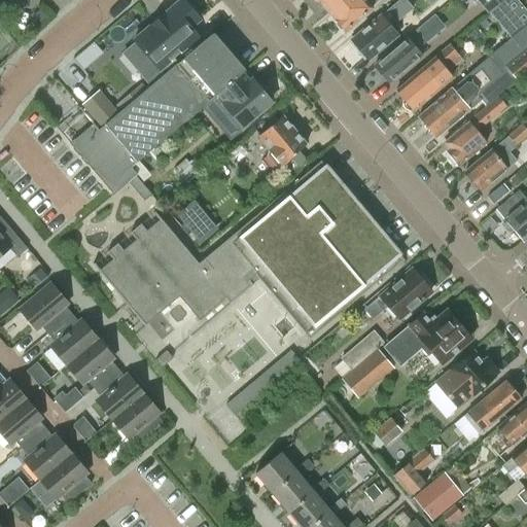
[(182,0),(176,0),(155,18),(181,48),(197,35),(188,26),(198,18),(182,0)]
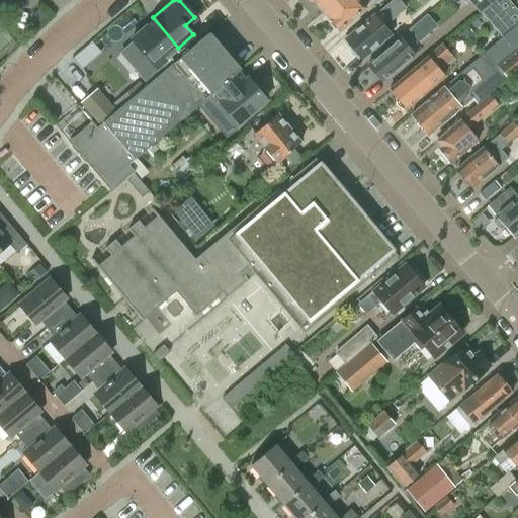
[(316,0),(323,8),(332,0),(316,0)]
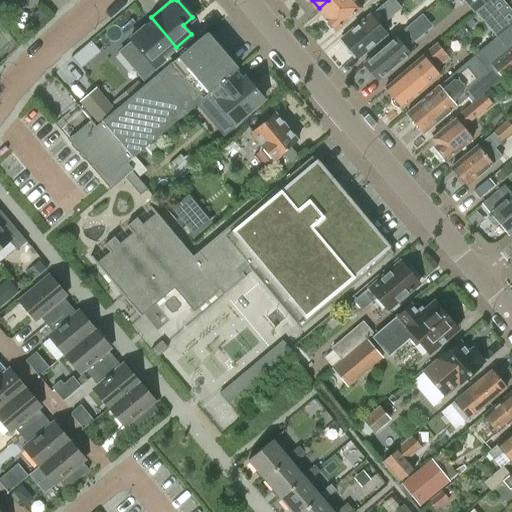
[(328,0),(319,8),(327,17),(327,21),(330,25),(335,26),(337,28),(363,6),(357,0),(328,0)]
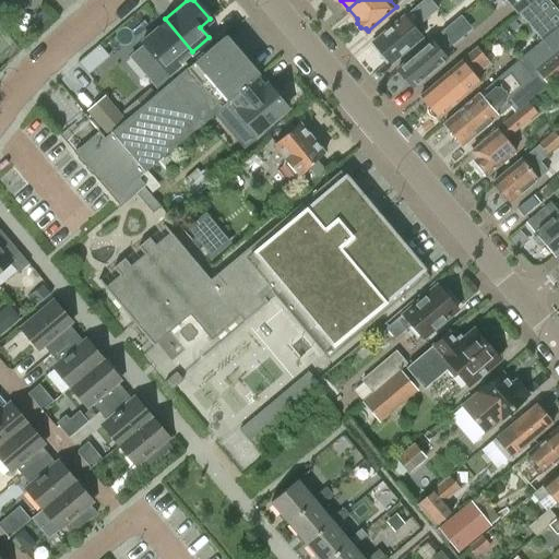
[(404,14),(373,40),(381,49),(378,52),(385,60),(389,58),(390,60),(419,35),(412,26),(418,21),(420,23),(438,8),(430,0),(423,0),(405,15),(404,14)]
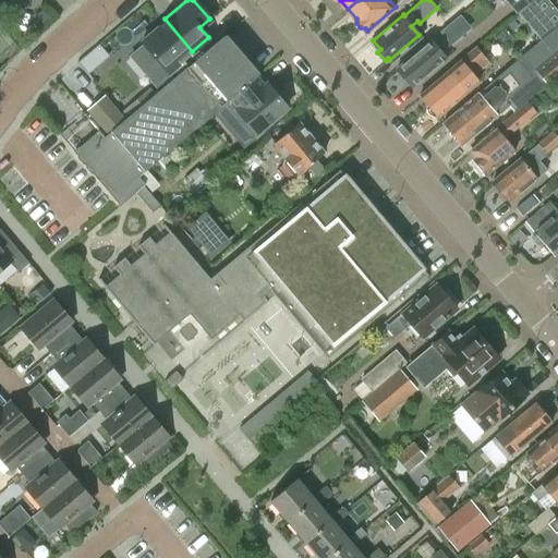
[(507,0),(518,12),(531,0),(507,0)]
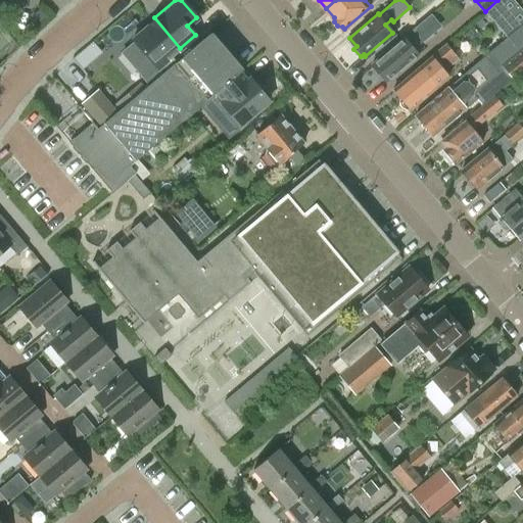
[(500,25),(509,35),(522,22),(522,12),(519,8),(500,25)]
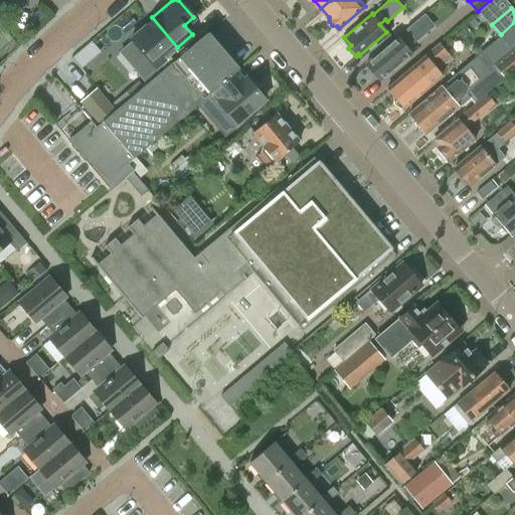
[(132,41),(120,51),(145,81),(157,71),(172,60),(168,55),(177,47),(152,17),(129,37),(132,41)]
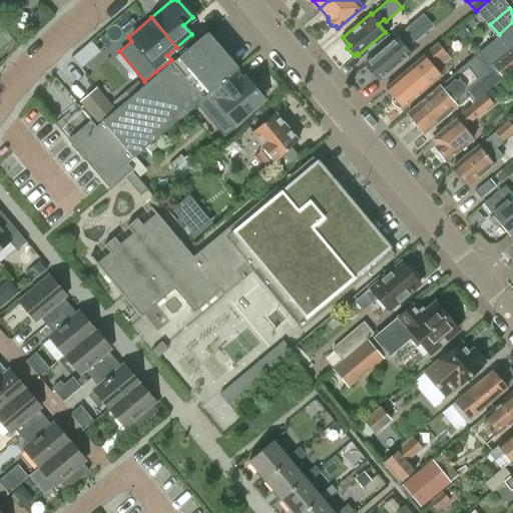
[(418,17),(404,29),(413,40),(427,28),(418,17)]
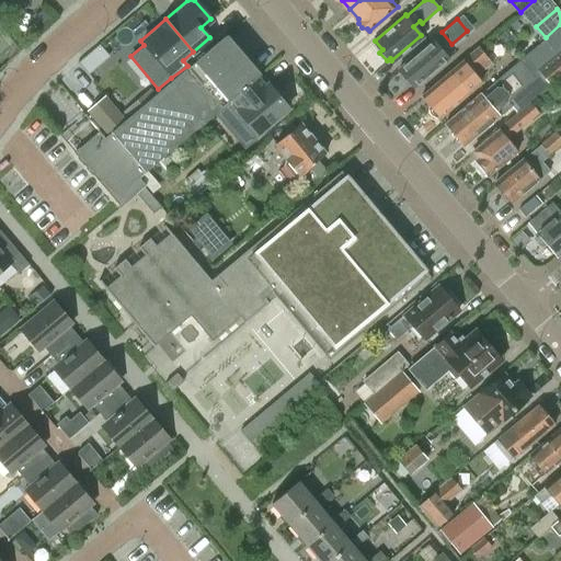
[(480,92),(445,123),(464,145),(493,118),(494,121),(512,106),(517,113),(530,102),(541,93),(552,83),(560,76),(560,24),(545,38),(481,93),(480,92)]
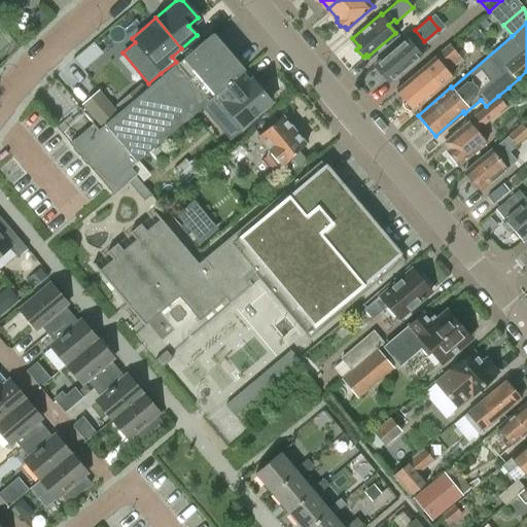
[(97,128),(96,128),(129,167),(135,174),(136,174),(130,166),(136,161),(208,100),(241,72),(209,34),(176,62),(161,73),(148,83),(116,110),(99,126),(97,128)]
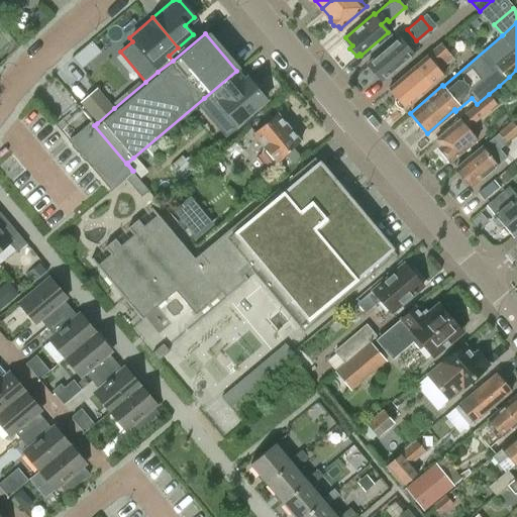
[(399,36),(368,63),(382,80),(413,54),(399,36)]
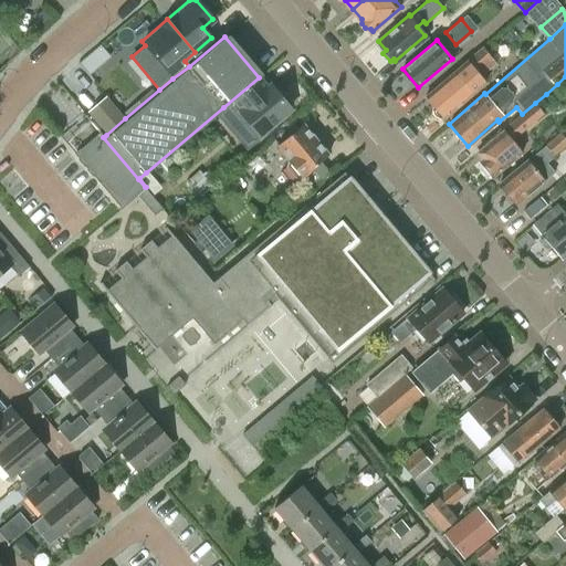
[(427,96),(425,97),(432,106),(432,107),(431,107),(431,108),(431,109),(431,111),(432,112),(432,113),(433,114),(435,115),(436,116),(437,116),(438,116),(439,116),(440,116),(441,116),(443,118),(444,117),(473,93),(464,83),(467,82),(478,72),(481,76),(496,63),(491,59),(482,48),(468,61),(427,96)]
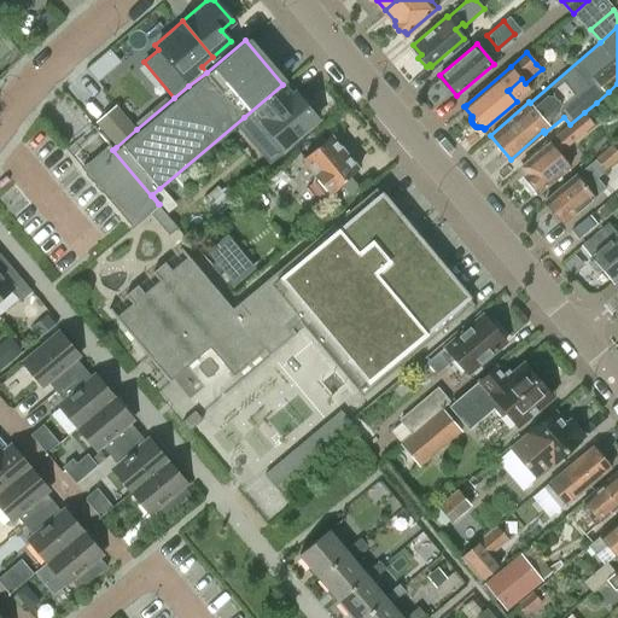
[(283,85),(244,117),(256,132),(251,135),(270,159),(283,150),(316,121),(313,117),(316,115),(305,103),(303,105),(293,93),(291,94),(283,85)]
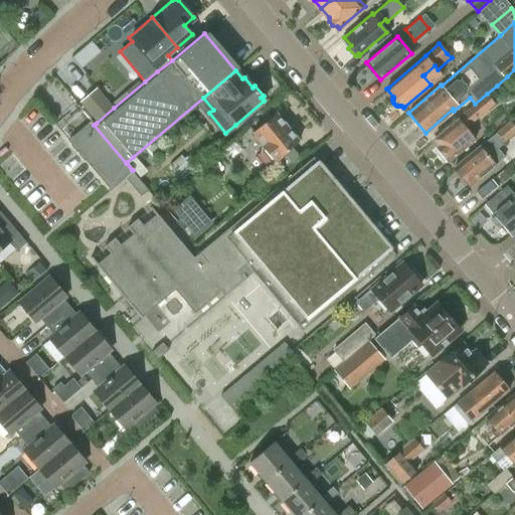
[(97,88),(79,103),(97,123),(114,108),(97,88)]
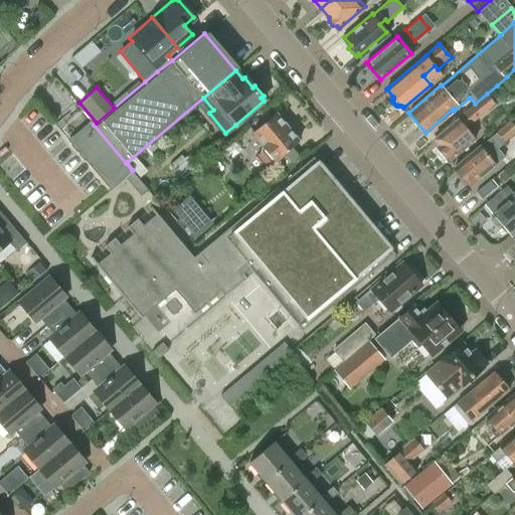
[(470,108),(435,138),(441,144),(438,147),(439,148),(439,153),(442,157),(448,158),(449,160),(475,138),(465,125),(476,116),(477,118),(495,104),(487,94),(475,104),(470,108)]
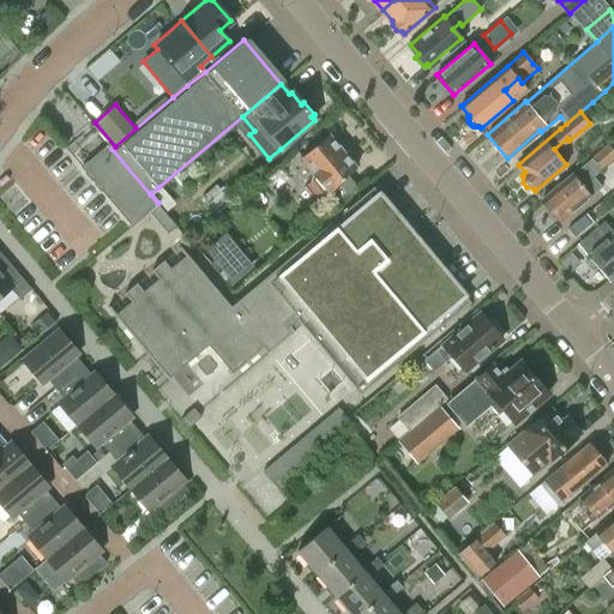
[(326,192),(337,205),(357,188),(347,176),(356,169),(327,136),(301,158),(313,173),(311,174),(313,176),(311,181),(320,193),(326,192)]
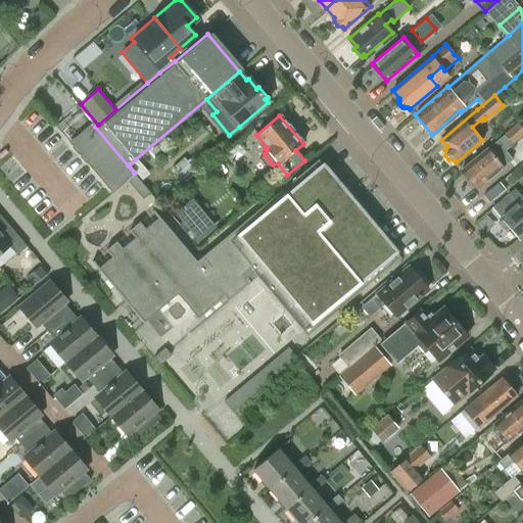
[(90,121),(66,140),(110,193),(134,173),(128,165),(95,127),(96,127),(90,121)]
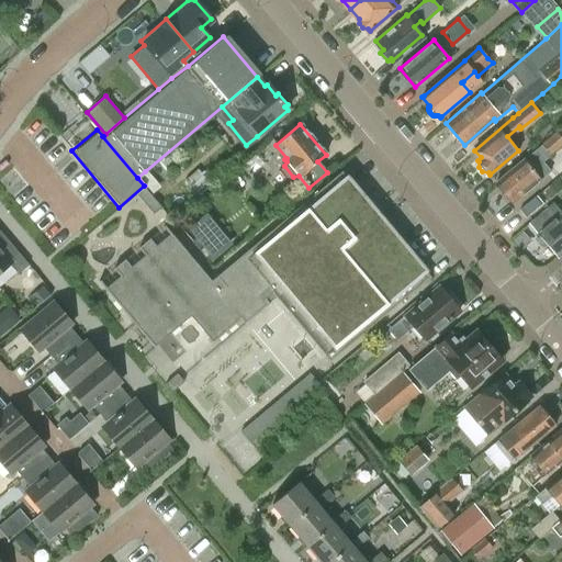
[(550,155),(561,145),(561,138),(555,132),(540,144),(550,155)]
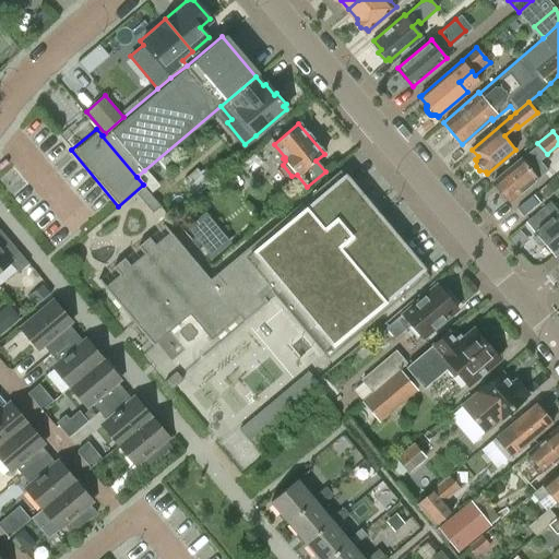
[(494,181),(510,201),(547,169),(539,161),(530,168),(521,158),(494,181)]
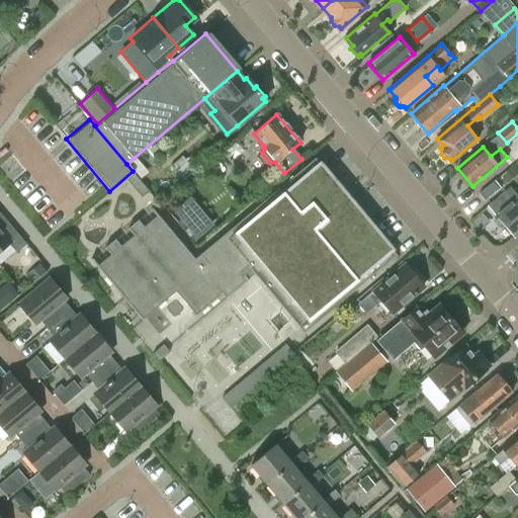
[(396,255),(353,204),(348,198),(347,199),(334,183),(335,183),(314,158),(194,259),(151,208),(150,209),(156,217),(143,227),(137,221),(126,229),(133,236),(119,246),(114,240),(104,248),(109,255),(97,266),(91,259),(90,260),(142,321),(143,320),(175,292),(194,315),(193,316),(195,317),(222,294),(225,297),(224,297),(225,299),(247,280),(244,276),(250,271),(303,334),(396,255)]
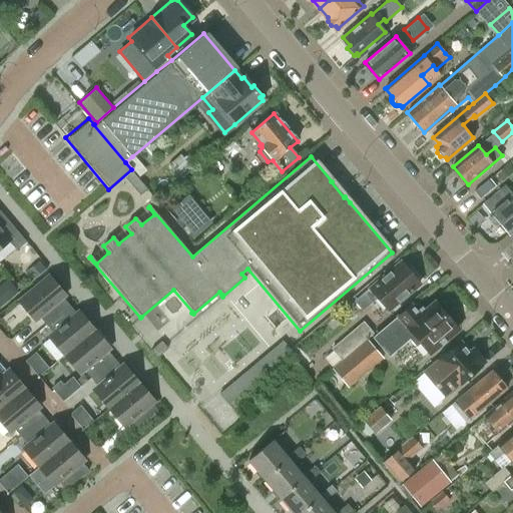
[(145,189),(130,170),(123,176),(138,195),(145,189)]
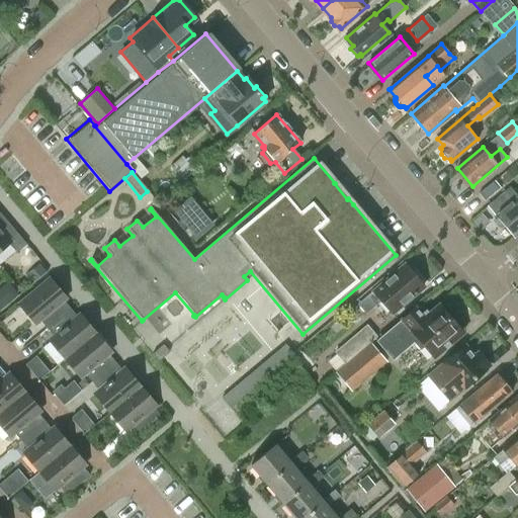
[(494,180),(479,193),(485,200),(500,187),(494,180)]
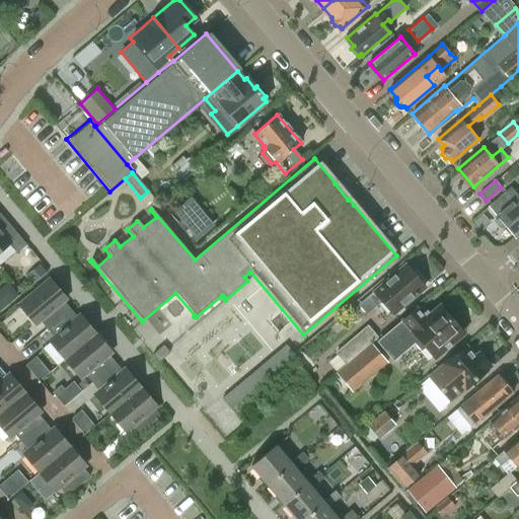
[(505,191),(518,206),(518,194),(512,186),(505,191)]
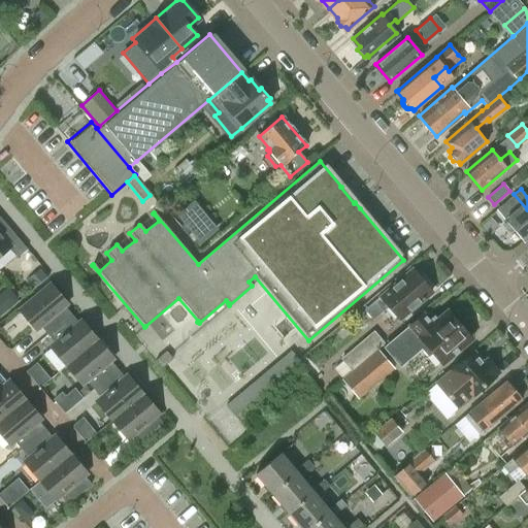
[(497,208),(505,218),(507,221),(504,224),(510,231),(514,229),(524,240),(527,236),(527,209),(514,194),(497,208)]
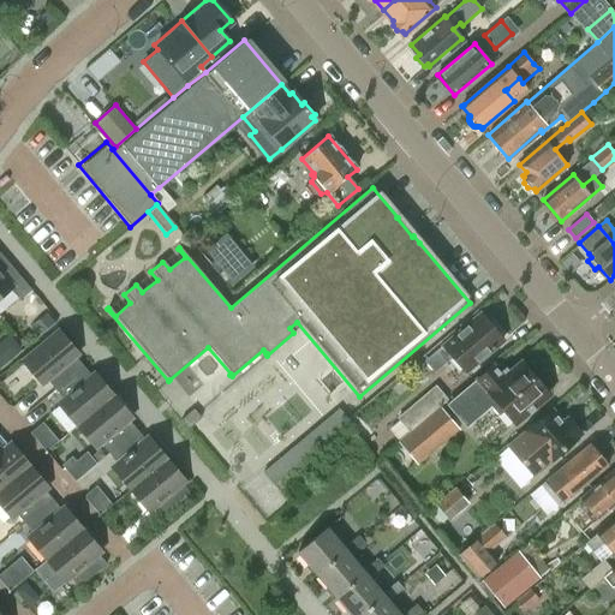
[(0,298),(11,290),(19,300),(31,291),(0,254),(0,298)]
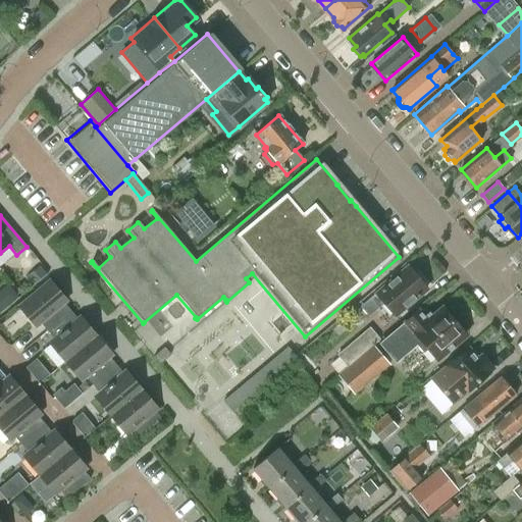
[(408,267),(362,306),(370,315),(380,307),(376,302),(380,299),(395,315),(426,289),(423,284),(425,281),(420,275),(416,276),(408,267)]
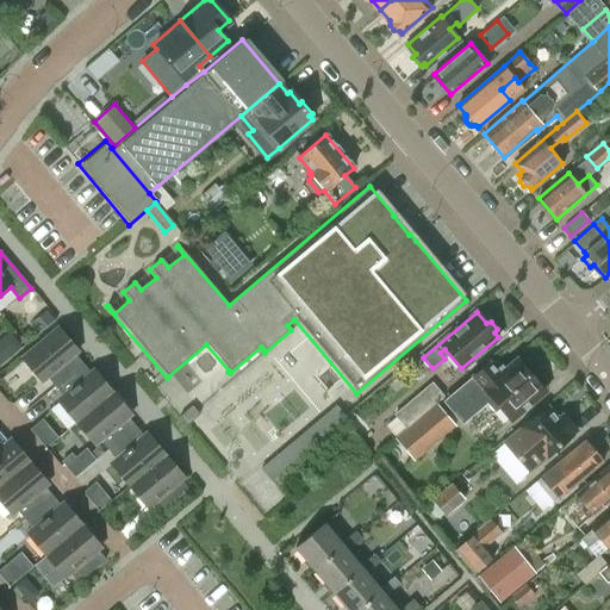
[(45,378),(54,387),(82,365),(73,354),(76,352),(58,330),(22,360),(41,381),(45,378)]
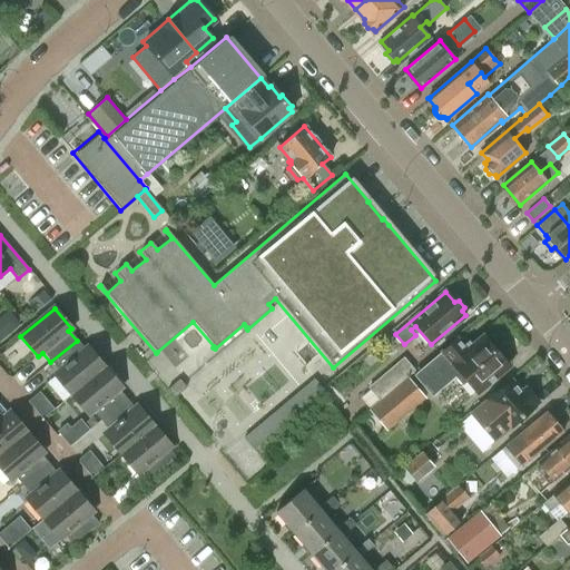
[(478,392),(509,366),(484,336),(471,347),(469,344),(464,347),(457,340),(442,352),(444,354),(419,375),(433,394),(457,375),(463,383),(468,380),(478,392)]
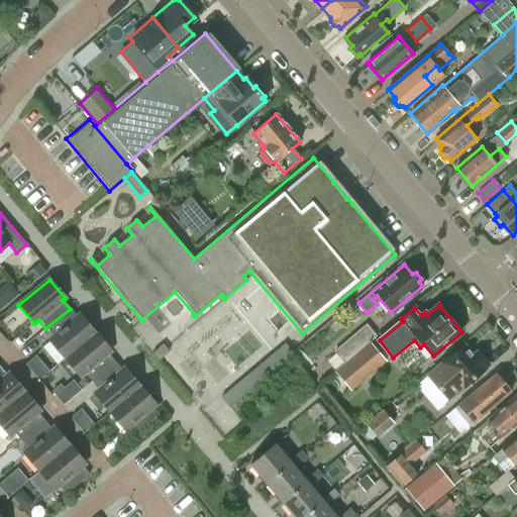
[(48,340),(64,358),(95,333),(80,315),(77,317),(70,309),(45,328),(54,337),(48,340)]
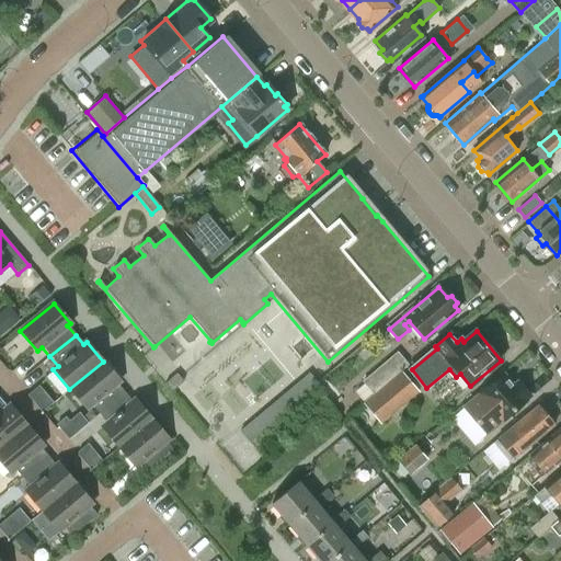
[(407,364),(397,353),(364,381),(374,392),(407,364)]
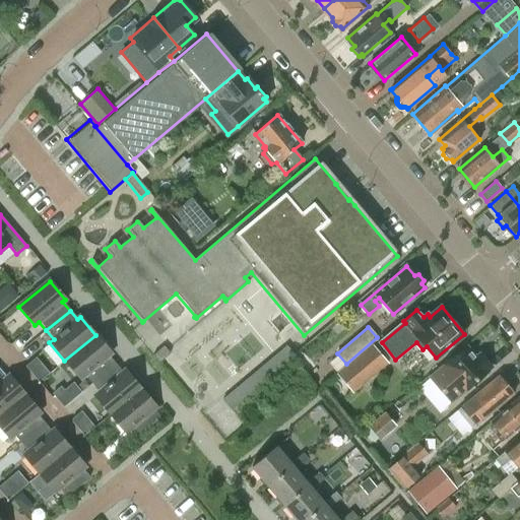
[(95,335),(64,361),(79,379),(84,376),(91,384),(115,365),(108,355),(111,353),(95,335)]
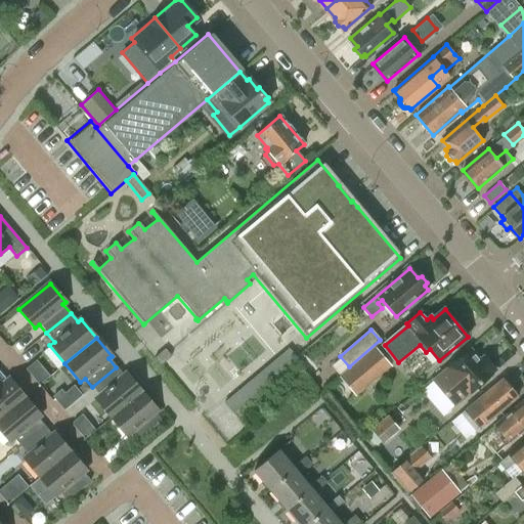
[(155,357),(154,357),(160,364),(171,355),(165,348),(155,357)]
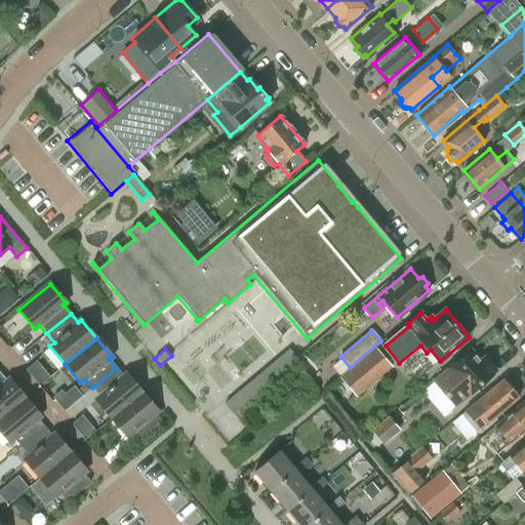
[(287,349),(224,402),(233,412),(295,359),(287,349)]
